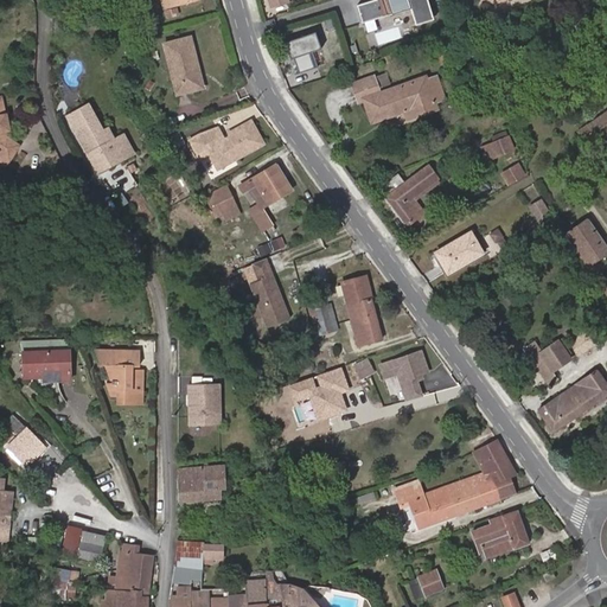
[(430,0),(378,0),(360,6),(366,24),(414,8),(419,24),(436,19),(430,0)]
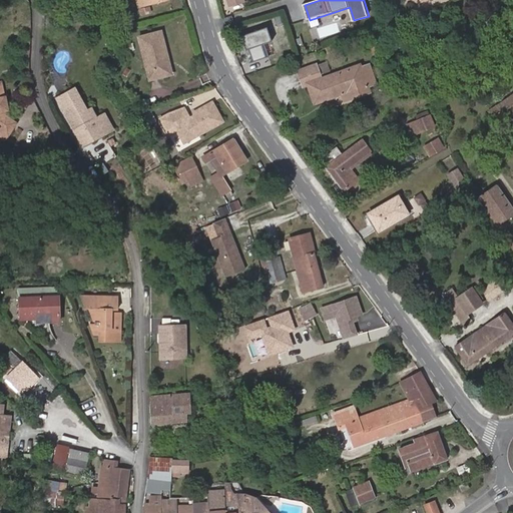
[(394,6),(392,0),(376,0),(381,11),(394,6)]
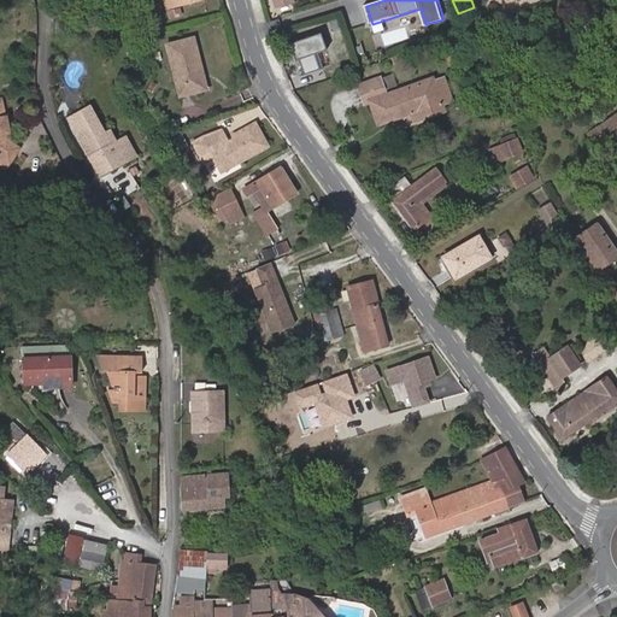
[(274,13),(294,10),(293,3),(272,6),(274,13)]
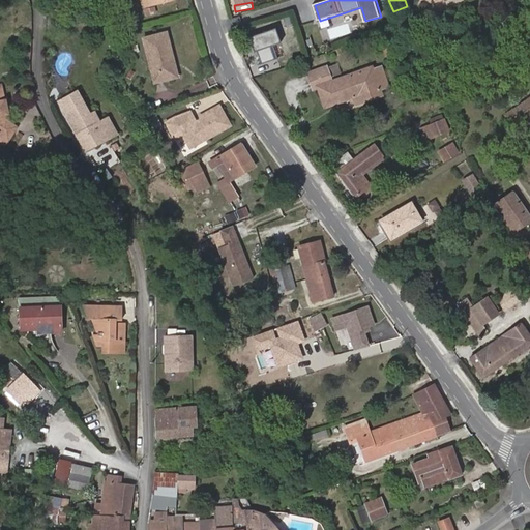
[(254,49),(258,63),(277,57),(273,42),(280,40),(275,26),(244,36),(249,50),(254,49)]
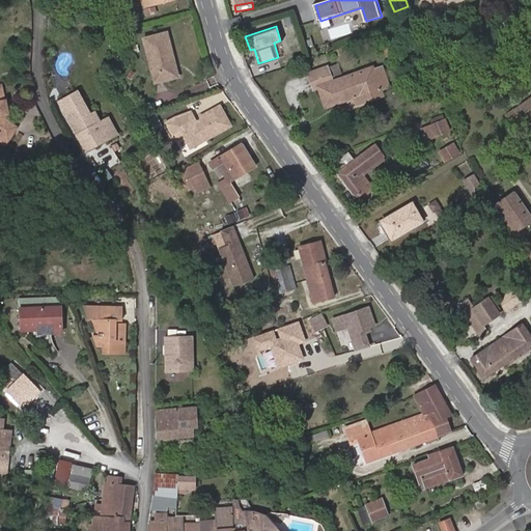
[(157,81),(174,77),(170,57),(174,56),(168,31),(145,37),(157,81)]
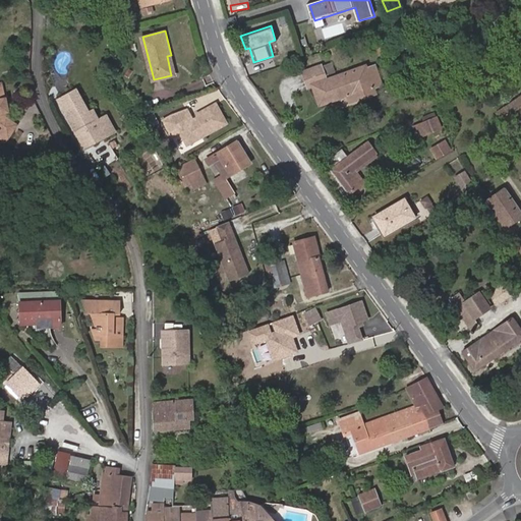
[(167,56),(171,75),(176,74),(171,55),(167,56)]
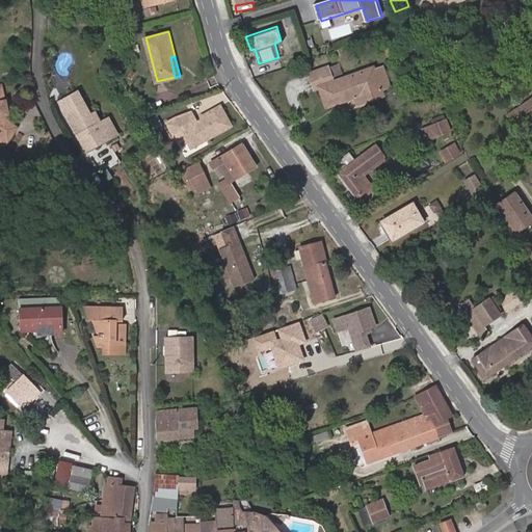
[(384,94),(375,65),(336,81),(329,65),(311,73),(316,88),(322,86),(328,106),(355,96),(363,92),(366,101),(384,94)]
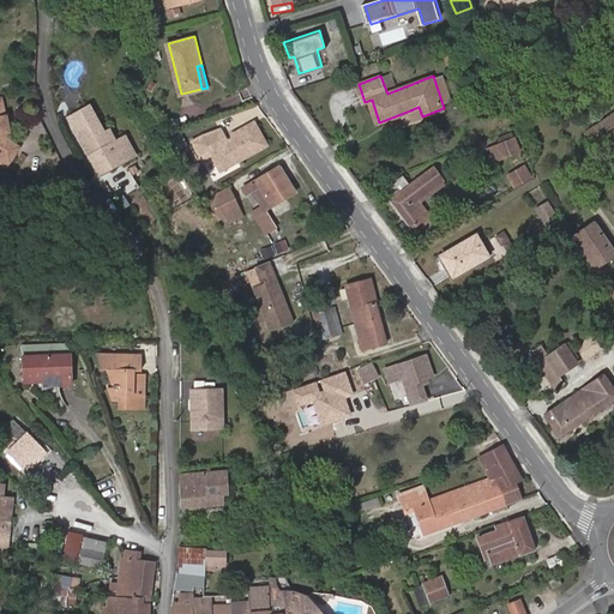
[(0,156),(7,162),(18,148),(10,142),(7,128),(4,128),(2,118),(6,118),(2,97),(0,97),(0,156)]
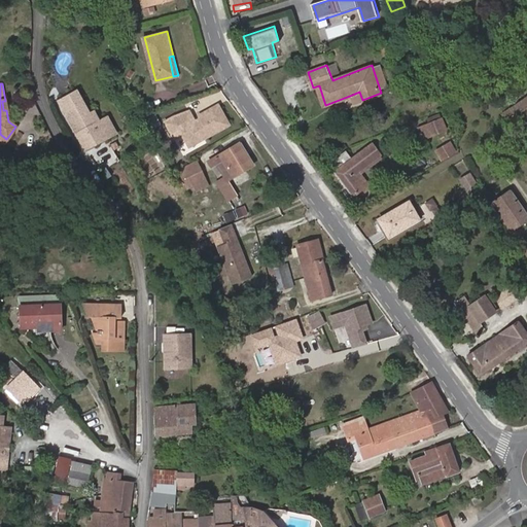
[(56,98),(60,107),(78,98),(74,89),(56,98)]
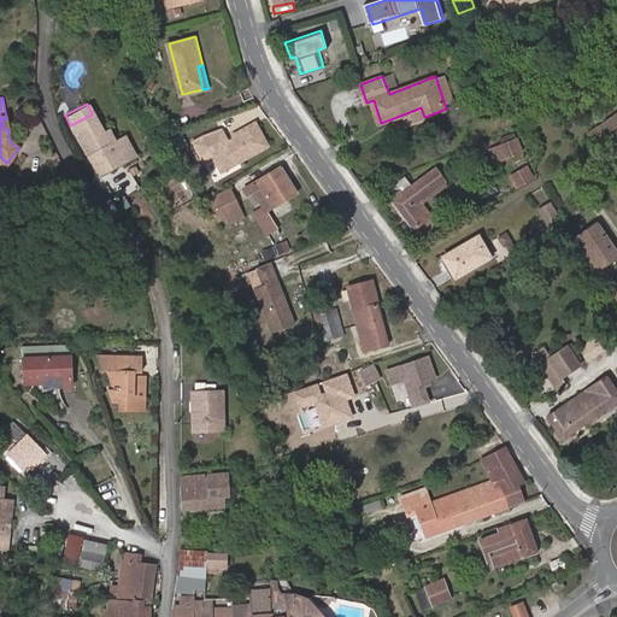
[(421,107),(412,111),(415,119),(424,117),(421,107)]
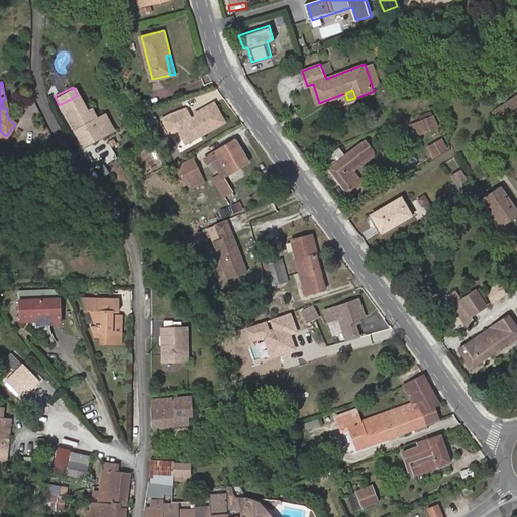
[(77,96),(59,105),(78,146),(109,131),(101,114),(89,120),(77,96)]
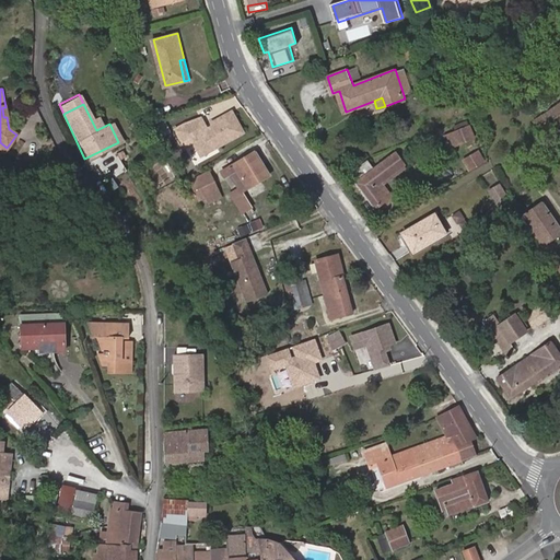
[(201,154),(244,131),(232,111),(212,121),(213,125),(205,129),(203,126),(206,125),(201,117),(185,123),(176,128),(185,146),(194,141),(201,154)]
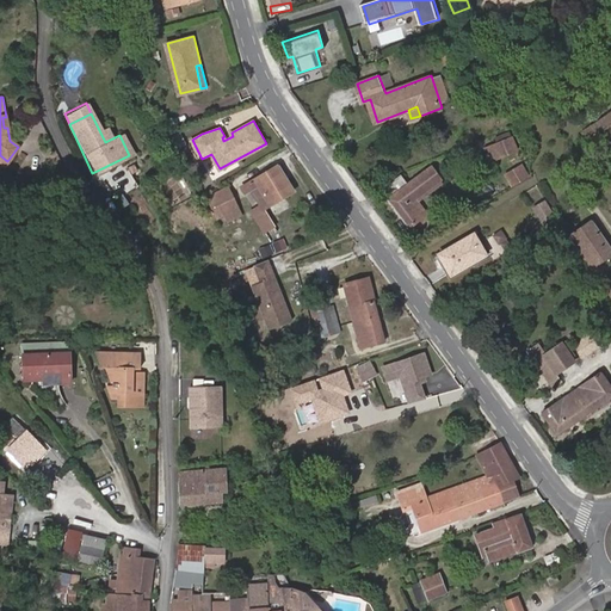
[(610,156),(610,127),(573,155),(587,174),(610,156)]
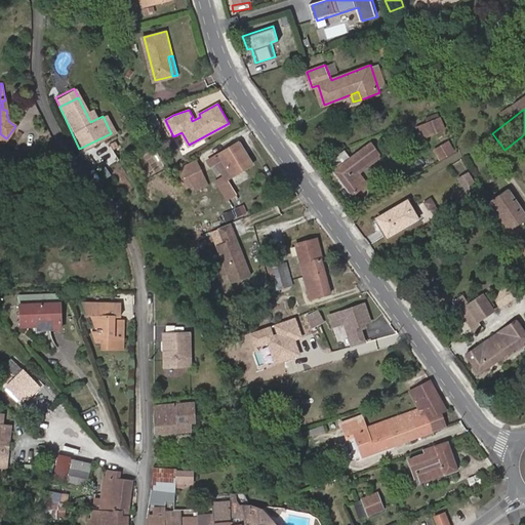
[(155,113),(146,117),(151,126),(159,121),(155,113)]
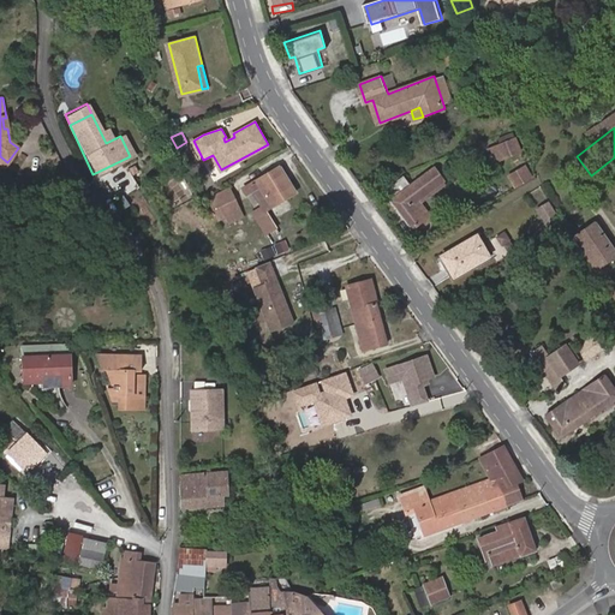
[(514,139),(488,149),(494,162),(519,150),(514,139)]
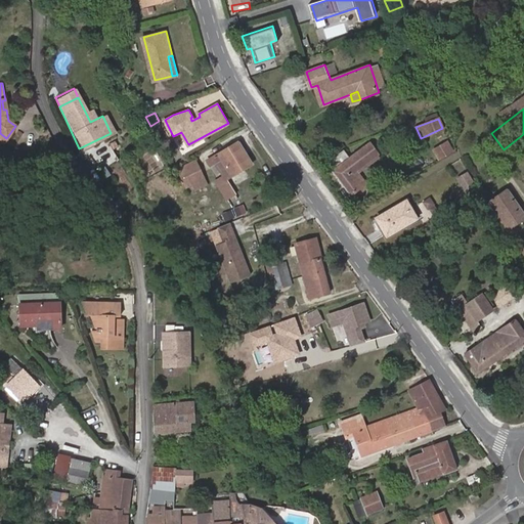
[(125,130),(130,126),(125,120),(120,123),(125,130)]
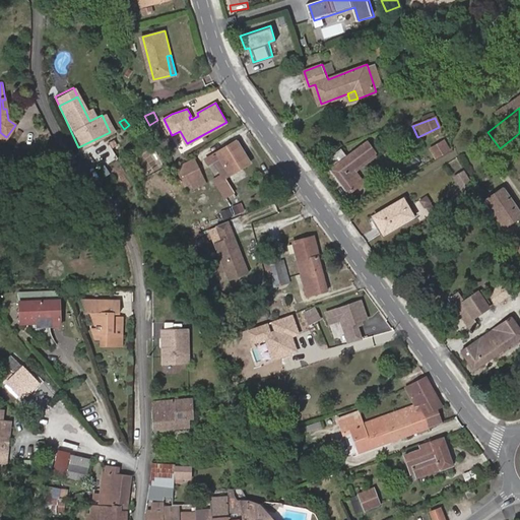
[(224,179),(252,161),(238,139),(210,156),(224,179)]
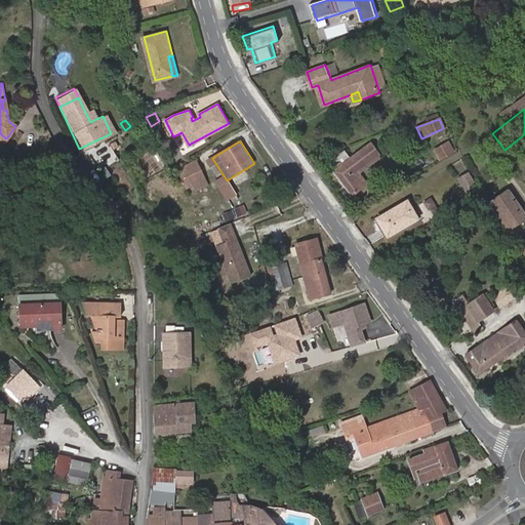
[(450,140),(436,149),(441,158),(455,150),(450,140)]
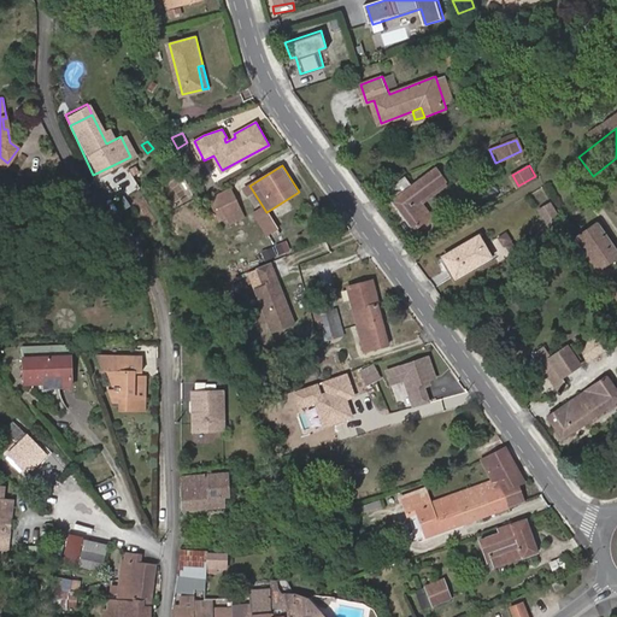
[(432,213),(424,203),(421,198),(446,180),(438,166),(413,184),(406,175),(388,187),(395,197),(393,198),(413,228),(424,219),(427,223),(432,218),(429,216),(432,213)]
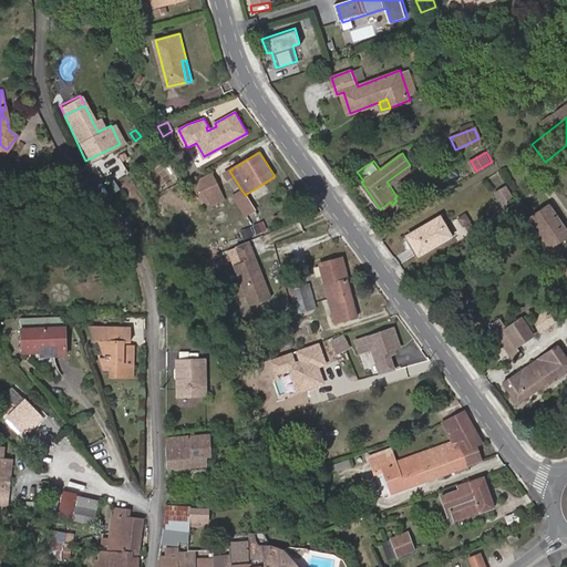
[(387,182),(390,186),(413,169),(410,165),(387,182)]
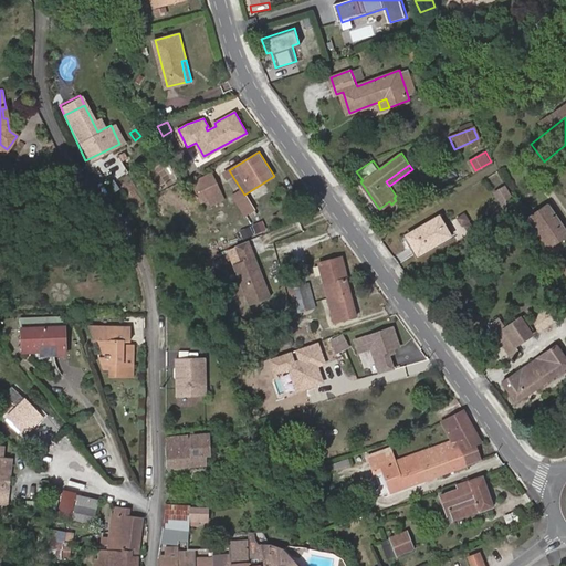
[(212,171),(192,181),(202,201),(209,198),(221,192),(212,171)]
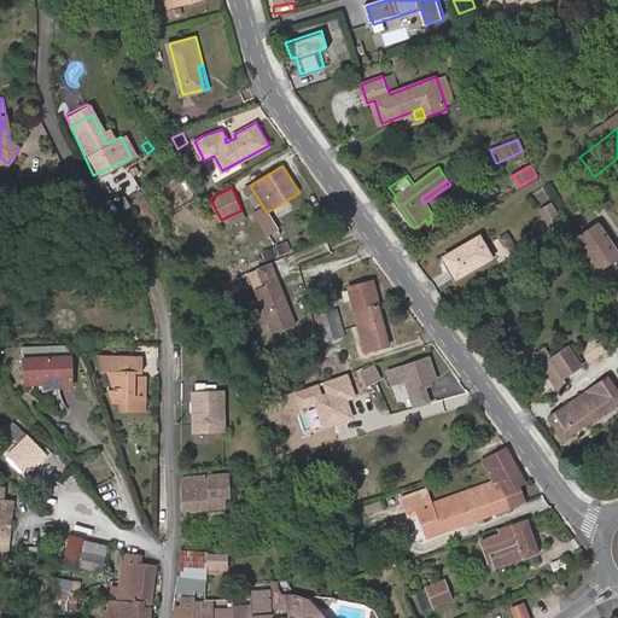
[(553,221),(563,215),(554,202),(544,208),(553,221)]
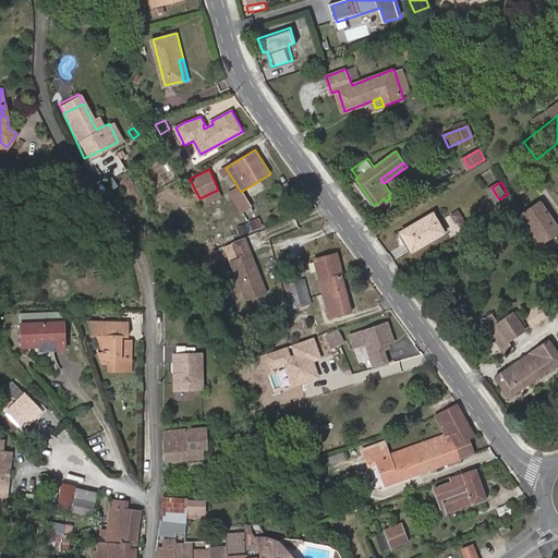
[(218,190),(206,195),(209,202),(221,196),(218,190)]
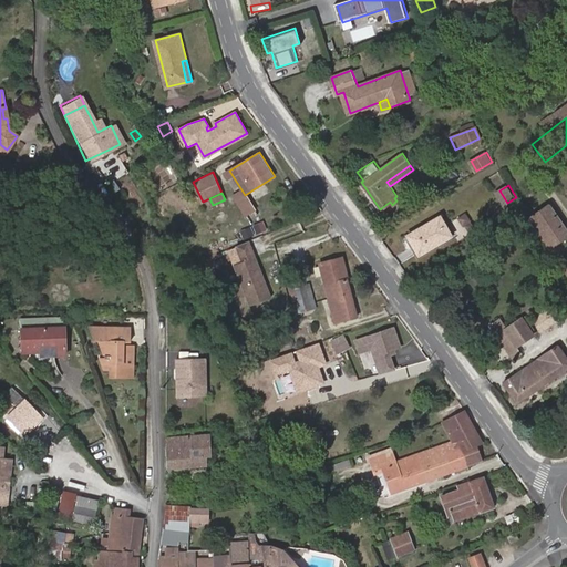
[(529,217),(550,247),(566,235),(566,229),(549,204),(529,217)]
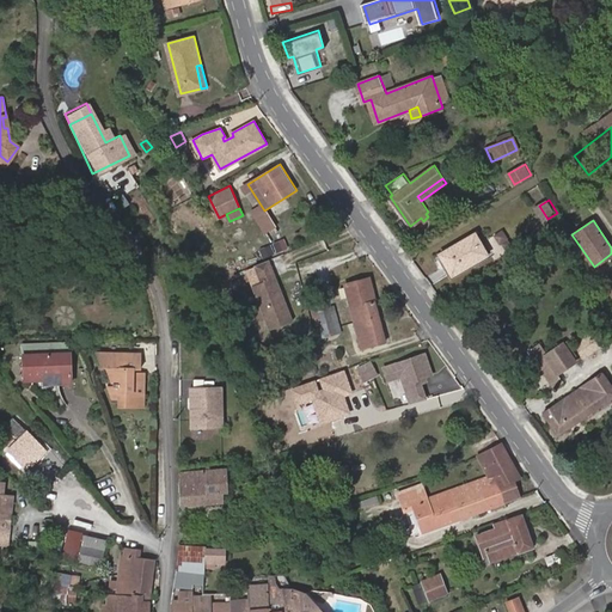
[(505,228),(496,234),(501,242),(509,237),(505,228)]
